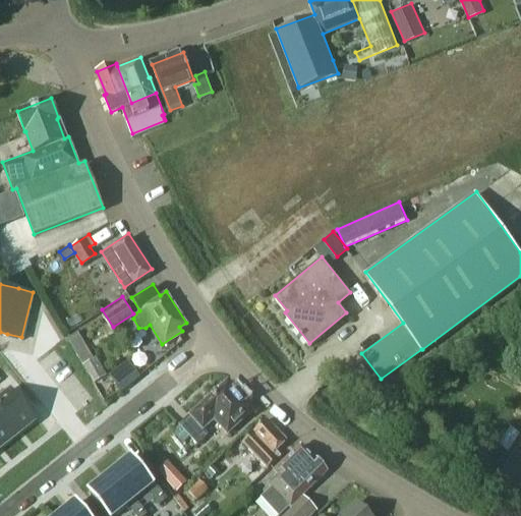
[(94,355),(79,329),(78,328),(68,334),(70,337),(82,360),(94,355)]
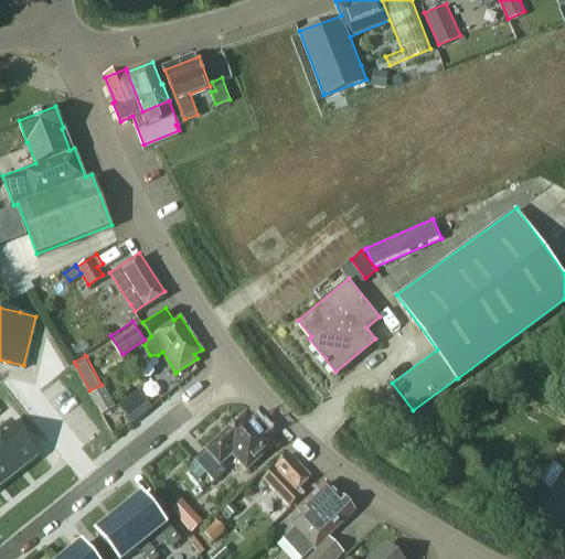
[(92,390),(102,412),(116,406),(105,384),(92,390)]
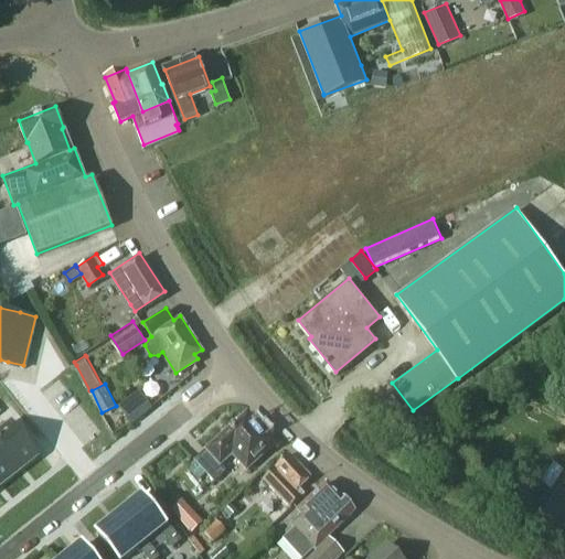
[(233,450),(246,465),(274,440),(246,410),(220,434),(215,434),(203,445),(205,447),(194,457),(213,477),(224,468),(220,463),(233,450)]
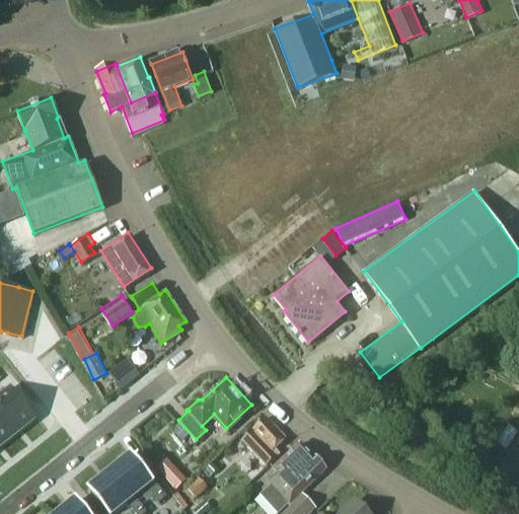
[(11,384),(0,392),(0,414),(14,433),(36,417),(11,384)]
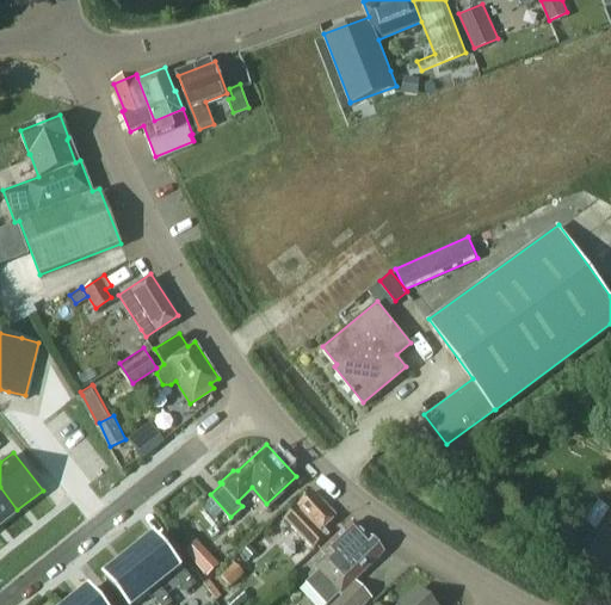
[(0,487),(0,523),(17,510),(0,487)]
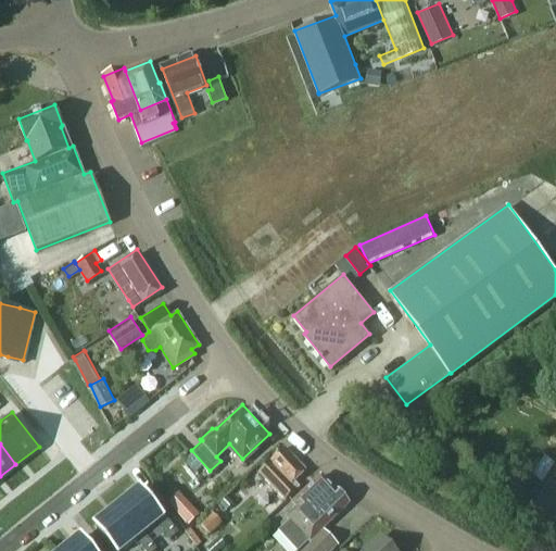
[(261,466),(288,495),(299,484),(293,478),(305,467),(283,445),(261,466)]
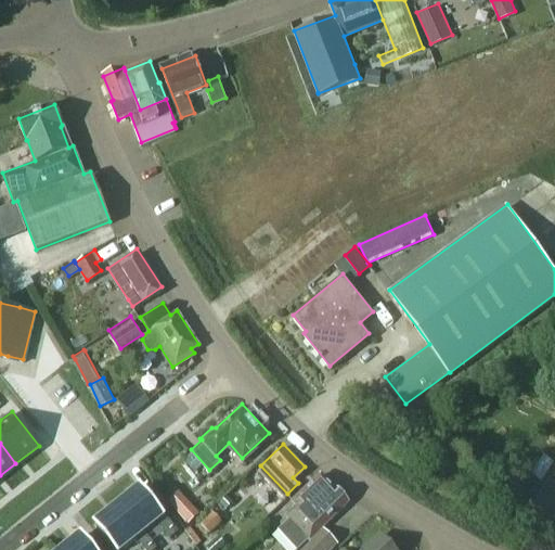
[(545,475),(554,457),(554,456),(544,450),(534,469),(545,475)]
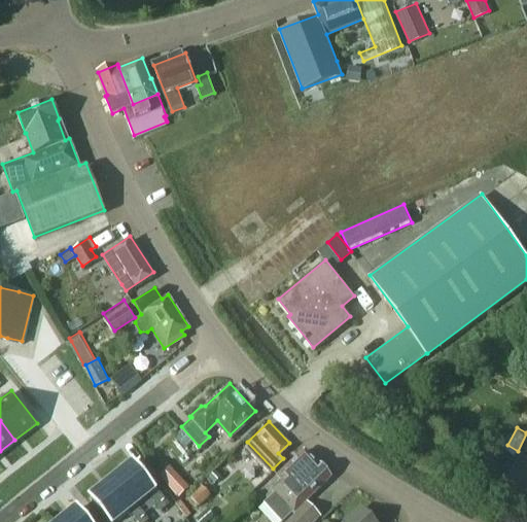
[(318,461),(316,462),(303,448),(276,473),(280,478),(270,487),(271,489),(260,499),(278,519),(292,507),(293,508),(329,474),(318,461)]
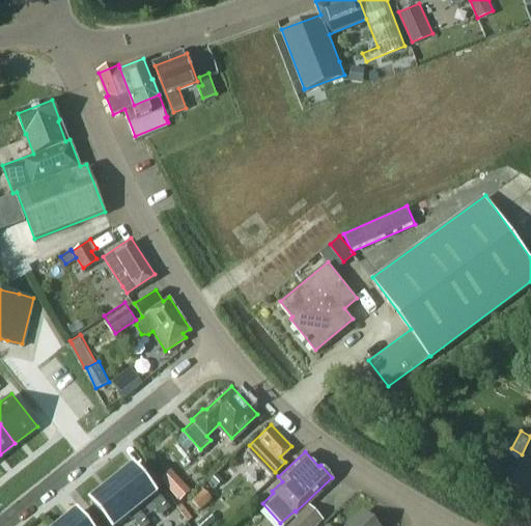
[(134,464),(113,481),(135,508),(139,505),(150,496),(157,491),(156,491),(134,464)]
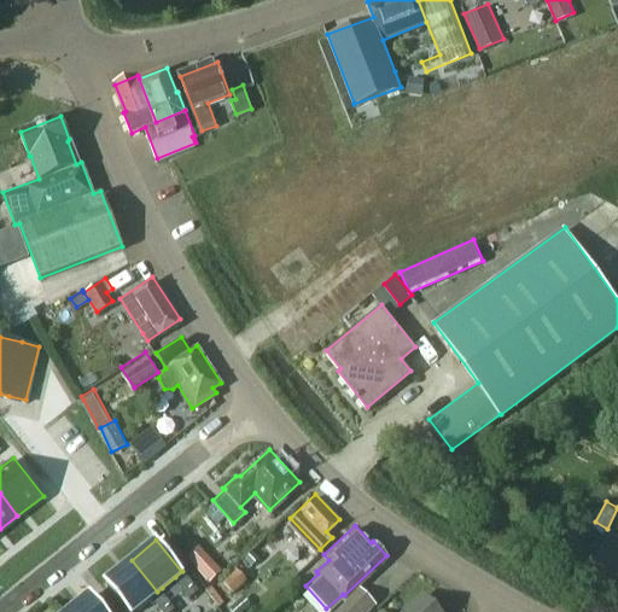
[(211,557),(199,567),(210,580),(222,569),(211,557)]
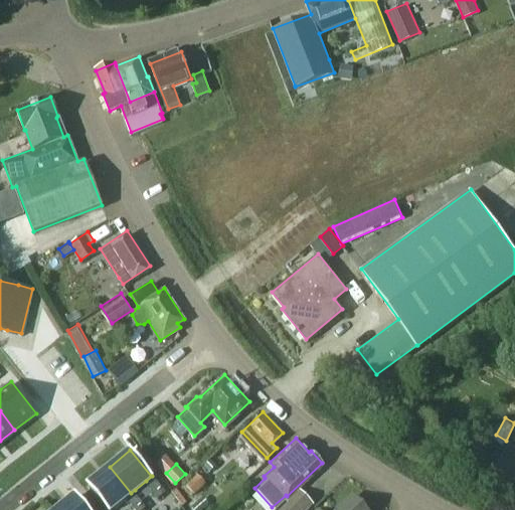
[(110,467),(89,483),(110,509),(127,497),(131,493),(110,467)]
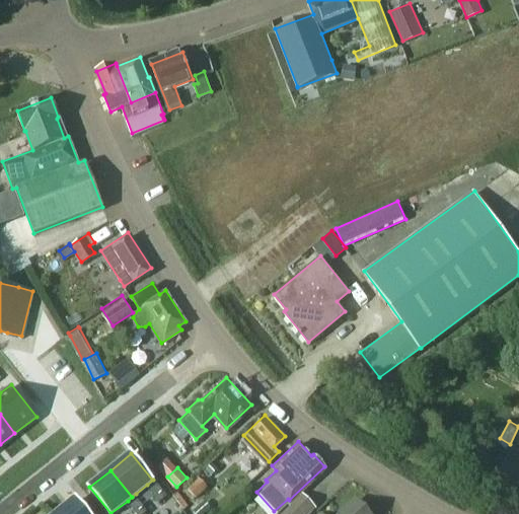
[(206,485),(198,476),(188,488),(196,496),(206,485)]
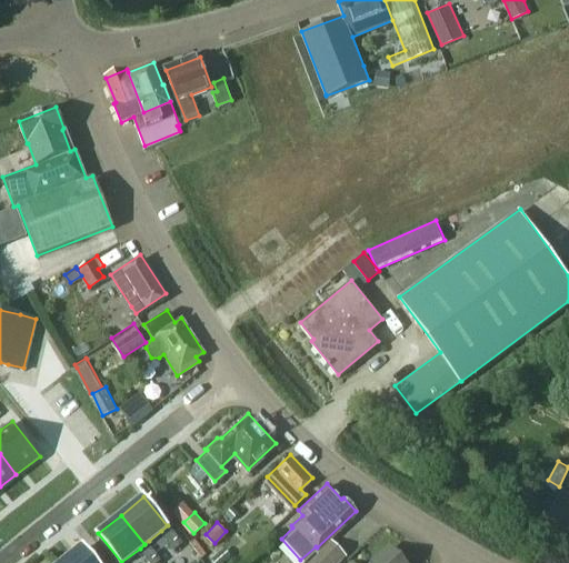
[(168,525),(161,531),(175,548),(183,541),(170,523),(167,525),(168,525)]
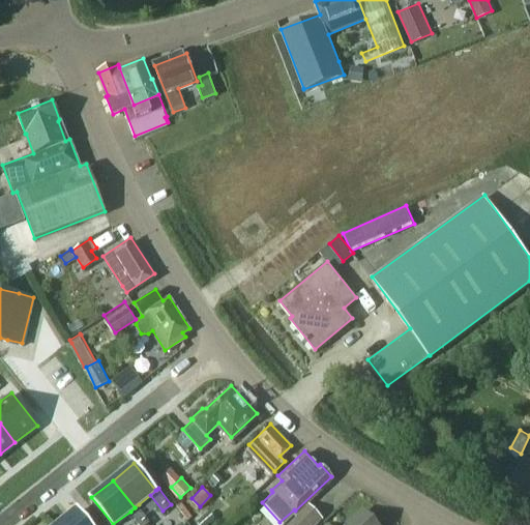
[(312,524),(322,517),(308,502),(284,524),(312,524)]
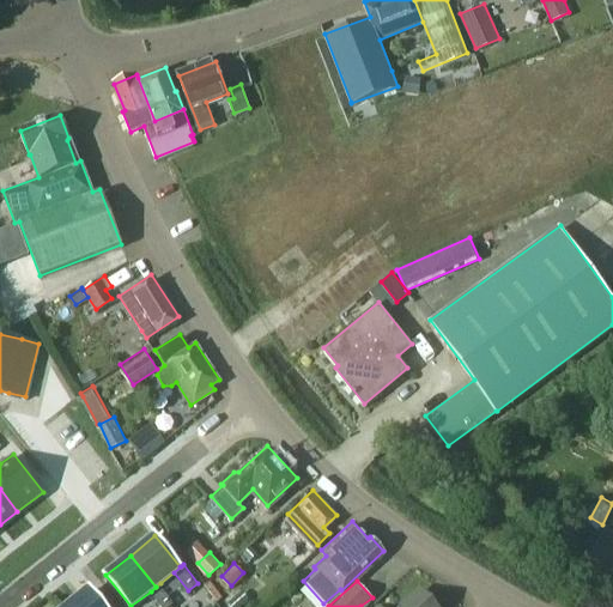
[(156,587),(151,592),(163,606),(167,606),(175,601),(161,583),(156,587)]
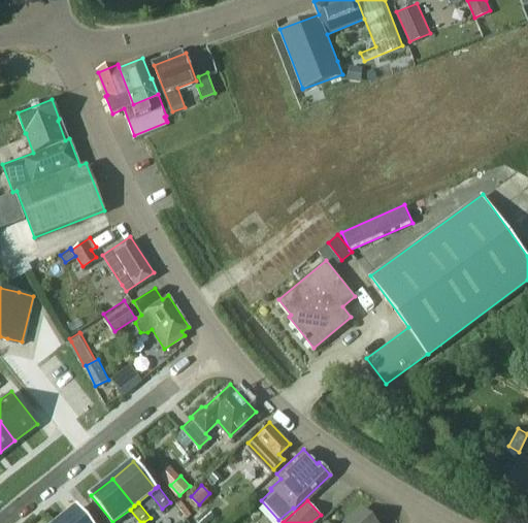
[(90,522),(77,507),(56,522),(90,522)]
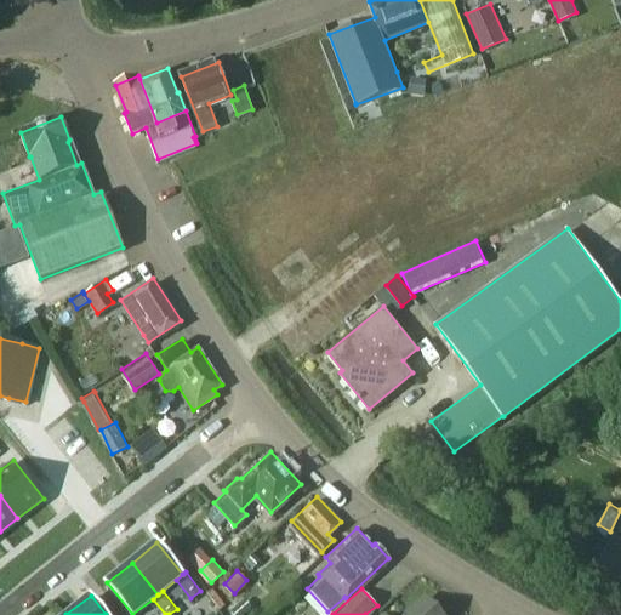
[(241,614),(251,608),(241,597),(228,609),(232,614),(241,614)]
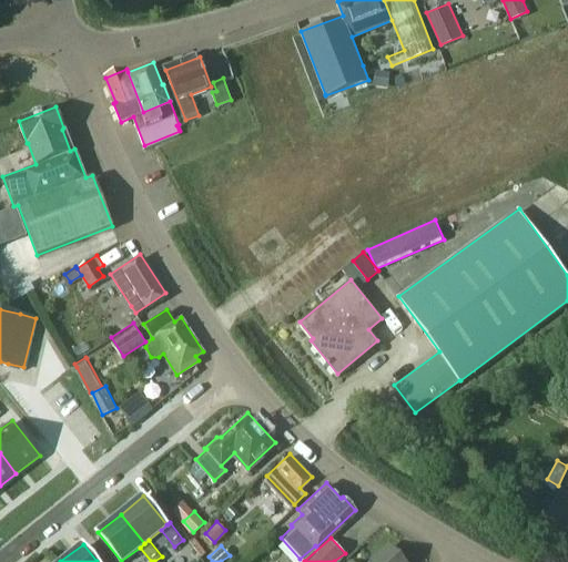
[(404,561),(387,545),(369,561),(352,561),(350,560),(346,561),(404,561)]
